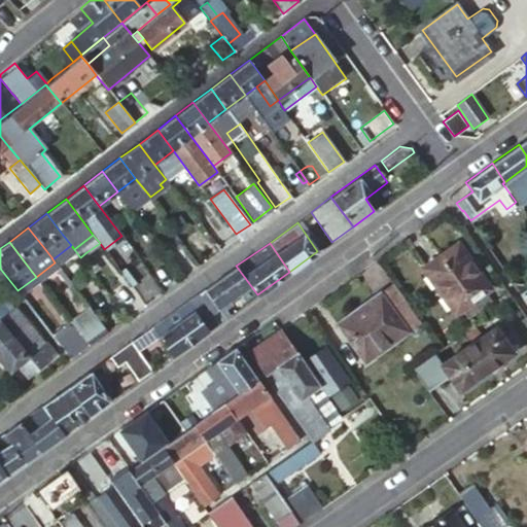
[(459,310),(464,318),(480,308),(473,299),(488,288),(456,244),(424,267),(456,312),(459,310)]
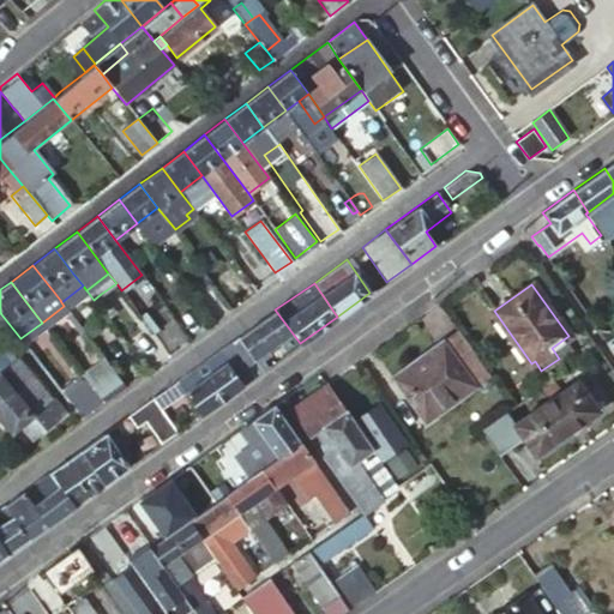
[(101,294),(94,300),(107,317),(114,312),(101,294)]
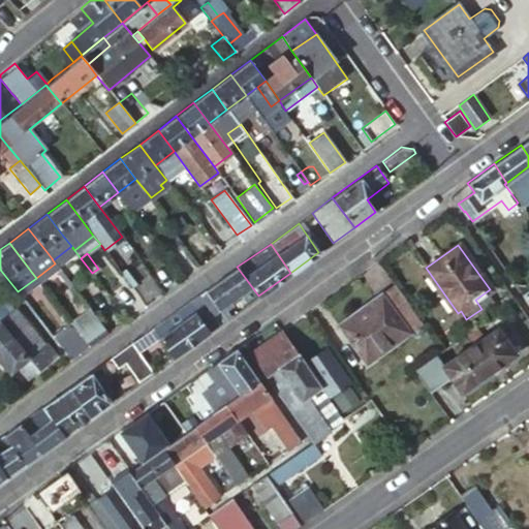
[(252,287),(237,267),(197,294),(218,324),(229,317),(223,308),(252,287)]
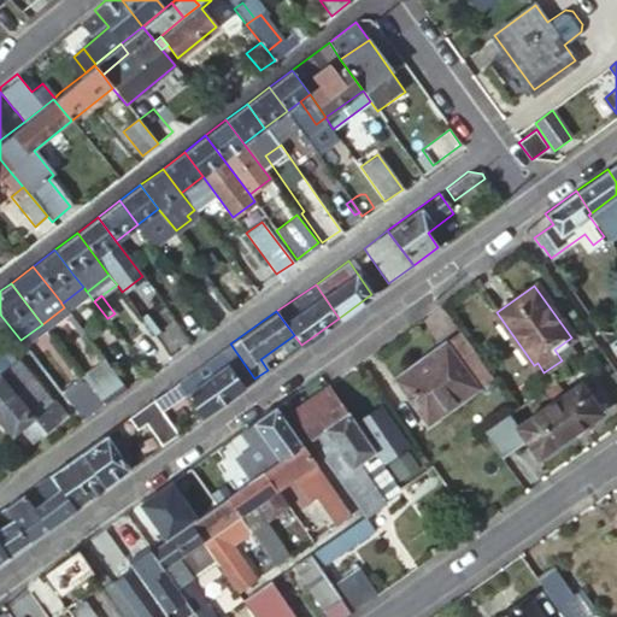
[(492,378),(459,331),(394,377),(412,406),(422,400),(435,418),(492,378)]
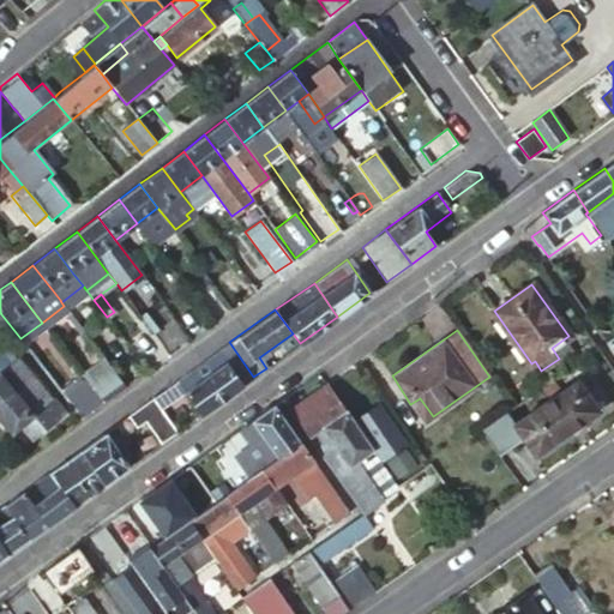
[(597,347),(591,339),(578,348),(584,356),(597,347)]
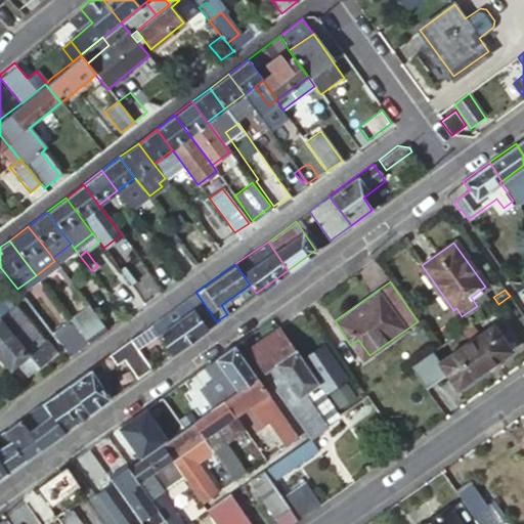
[(216,321),(195,292),(185,299),(191,309),(156,335),(170,354),(216,321)]
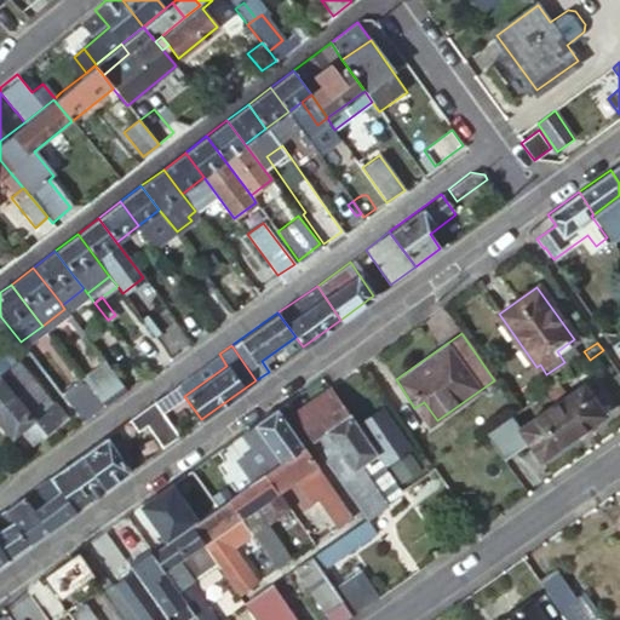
[(0,375),(16,363),(7,352),(0,357),(0,375)]
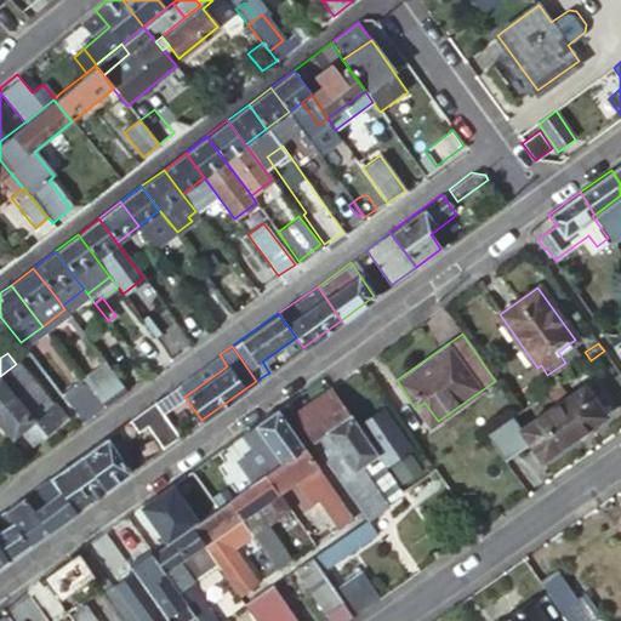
[(227,366),(220,354),(176,386),(148,406),(152,412),(158,409),(161,414),(184,397),(227,366)]
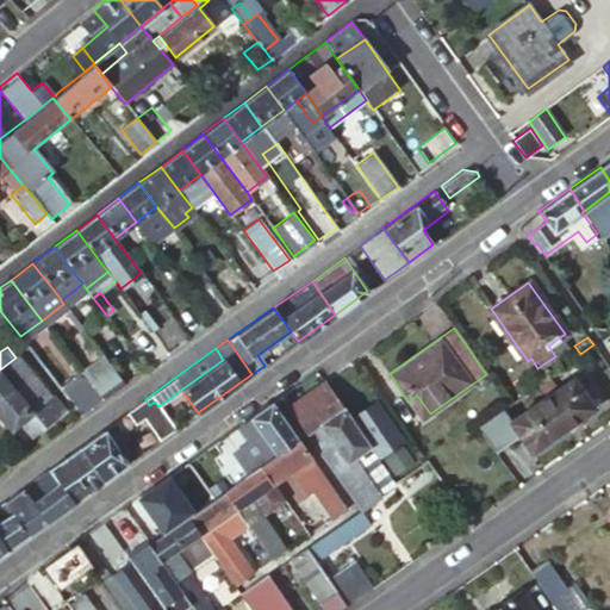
[(32,437),(62,411),(16,358),(0,369),(0,416),(12,430),(20,423),(32,437)]
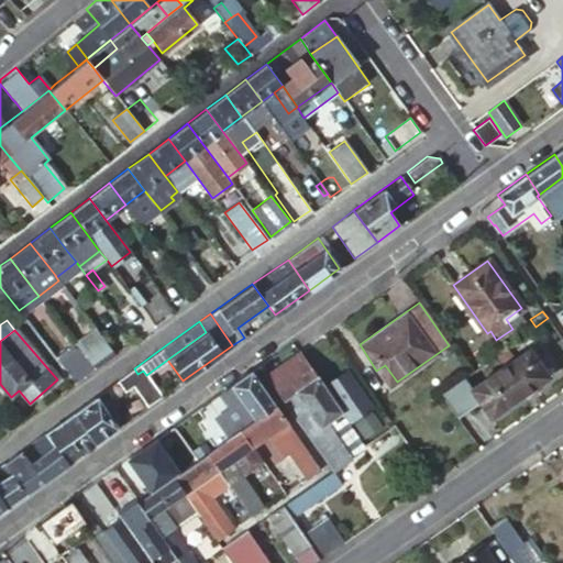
[(96,330),(75,345),(79,353),(94,371),(116,355),(96,330)]
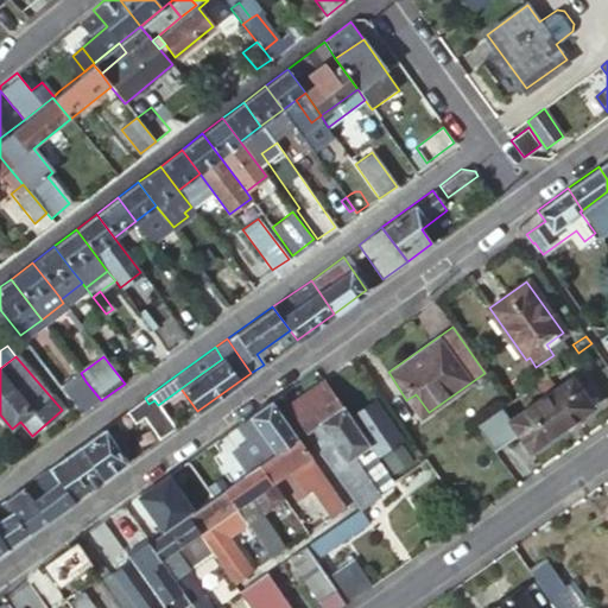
[(81,416),(96,404),(82,385),(86,381),(81,373),(80,373),(59,387),(81,416)]
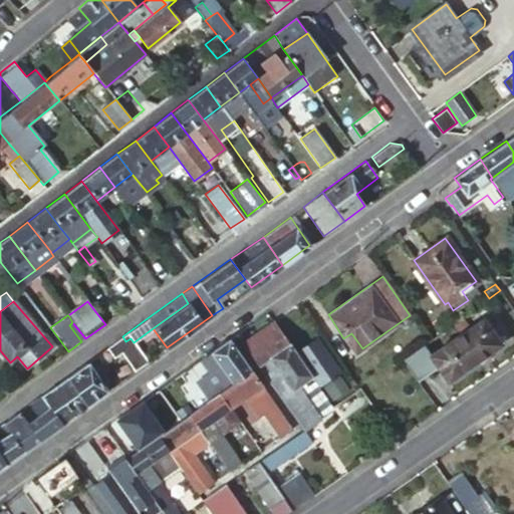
[(402,359),(417,381),(438,366),(447,379),(500,343),(482,318),(430,354),(423,344),(402,359)]
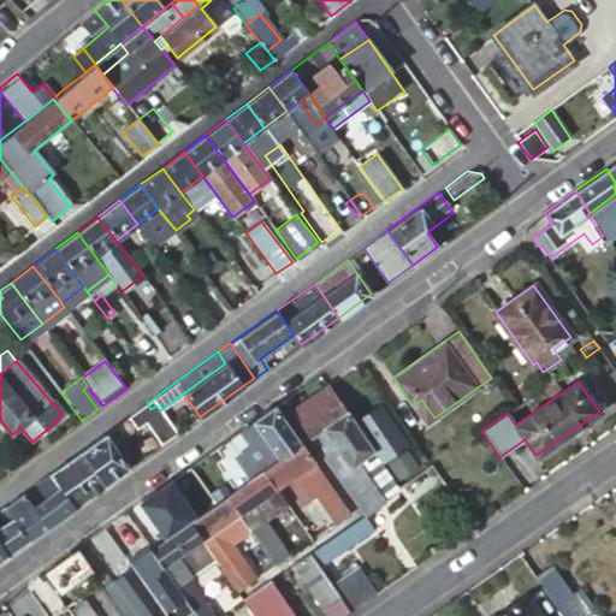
[(327,385),(291,410),(311,438),(324,428),(347,413),(327,385)]
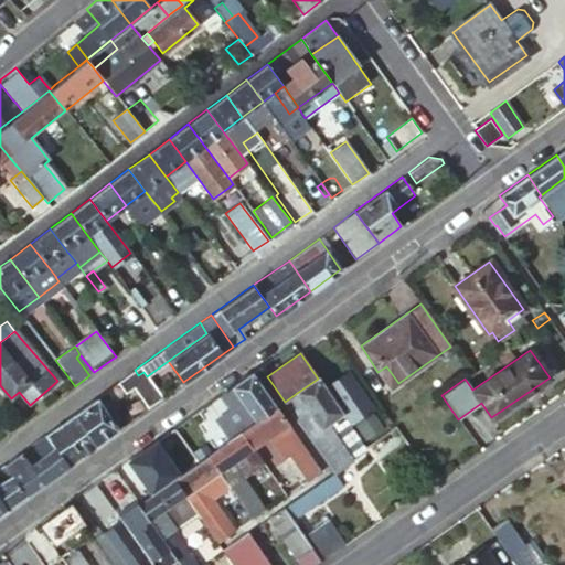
[(89,375),(94,372),(80,354),(76,358),(89,375)]
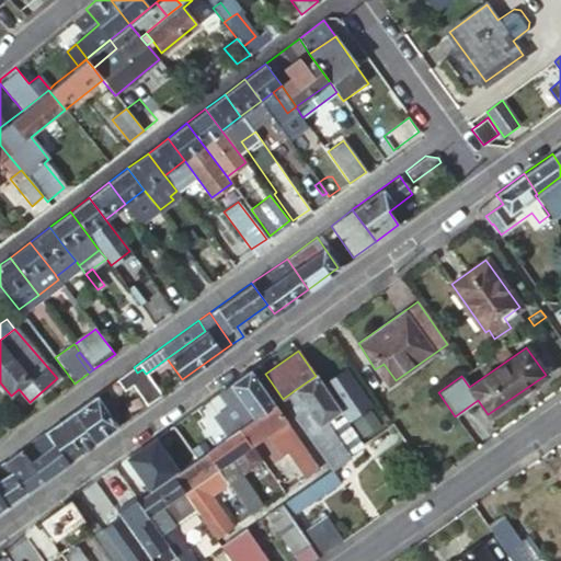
[(387,386),(396,380),(384,364),(375,369),(387,386)]
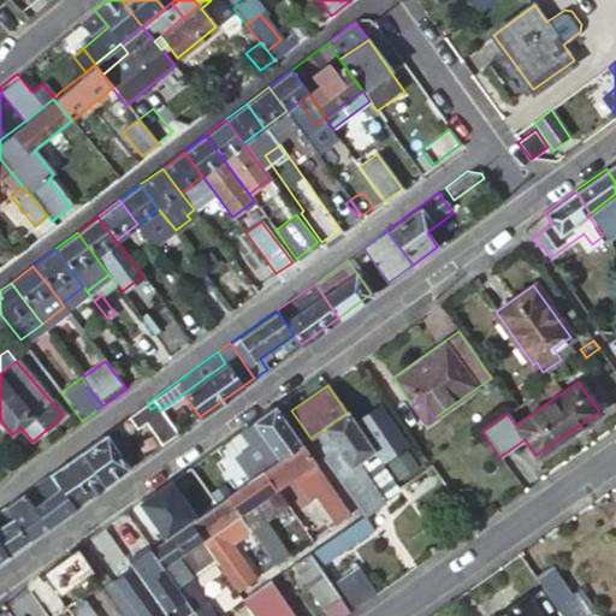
[(150,409),(147,403),(126,418),(135,428),(143,422),(160,445),(176,433),(160,410),(157,406),(150,409)]
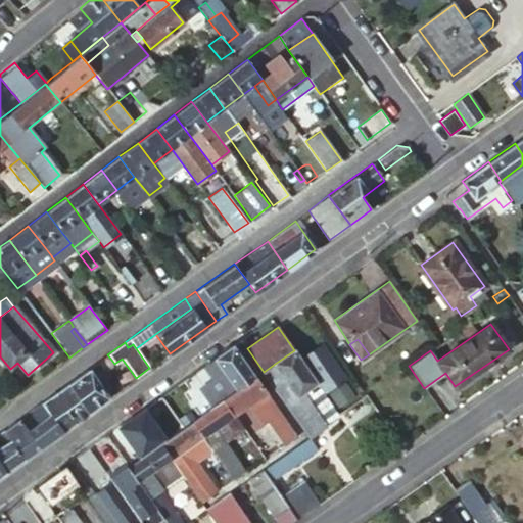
[(256,375),(234,344),(216,359),(226,373),(222,376),(216,380),(227,395),(256,375)]
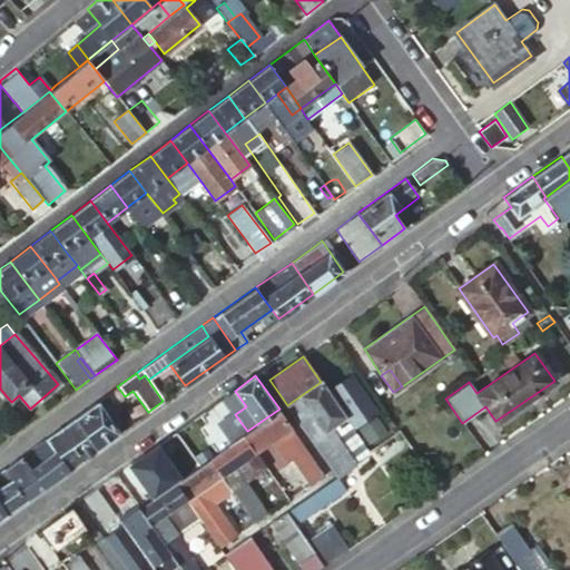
[(344,416),(321,382),(300,396),(323,430),(337,421),(344,416)]
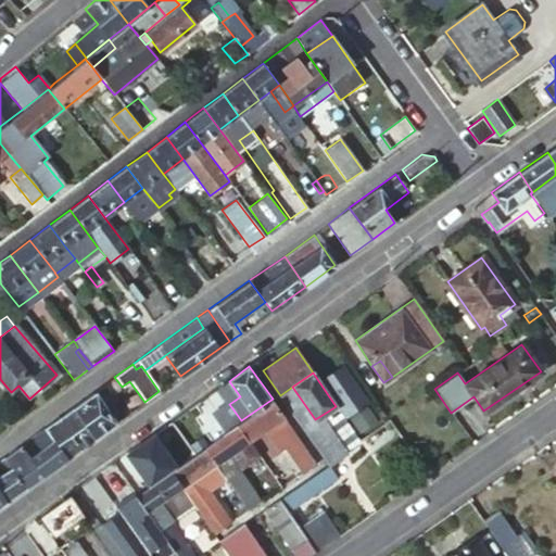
[(225,384),(214,392),(229,413),(237,424),(238,424),(241,420),(229,404),(236,400),(240,396),(229,381),(225,384)]
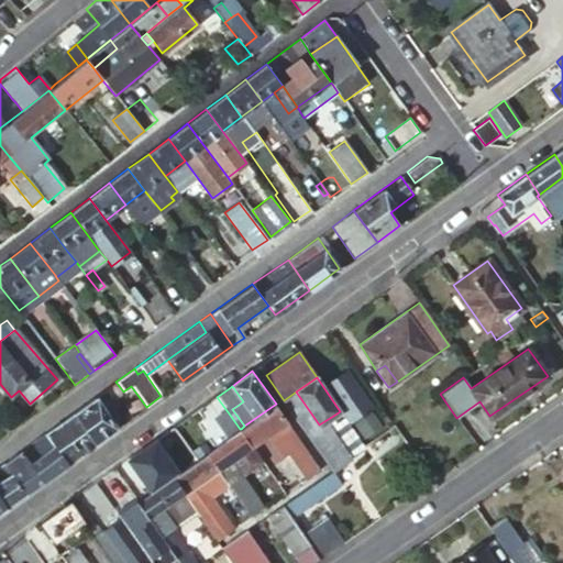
[(296,392),(284,400),(321,454),(333,445),(319,424),(296,392)]
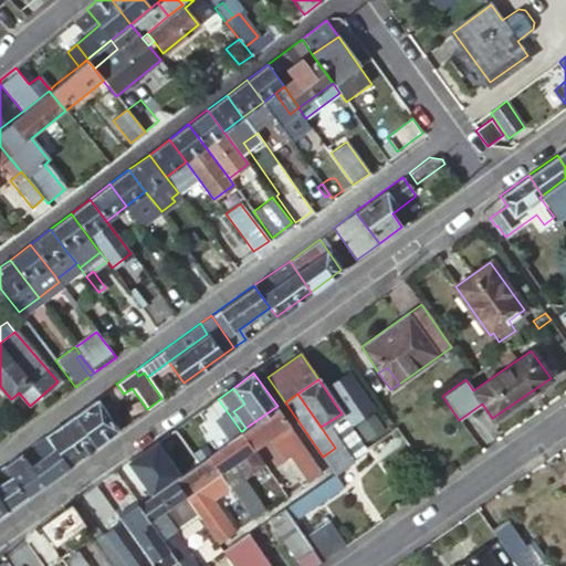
[(118,430),(95,398),(74,413),(96,446),(118,430)]
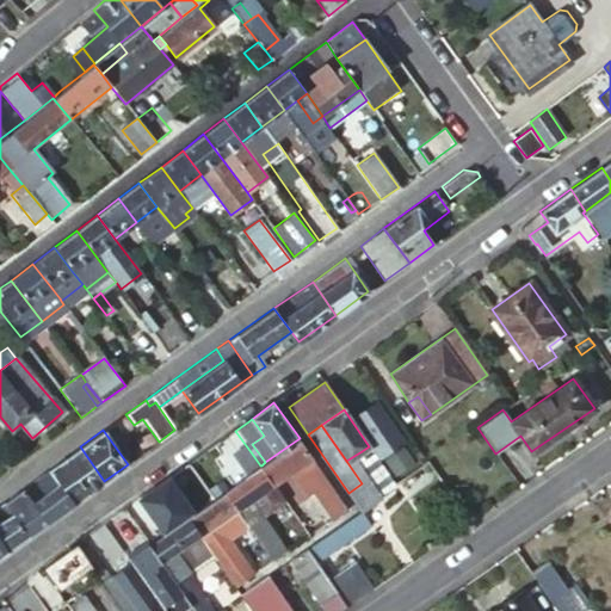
[(337,492),(300,438),(265,462),(261,466),(273,483),(290,473),(307,495),(313,492),(332,519),(347,507),(340,497),(334,500),(331,495),(337,492)]
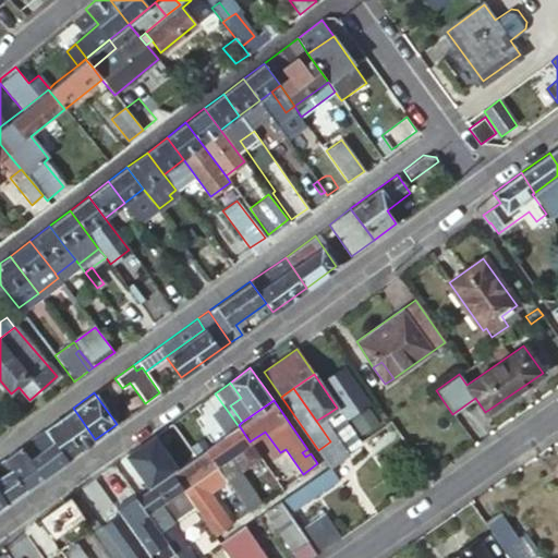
[(95,439),(73,408),(57,420),(79,450),(95,439)]
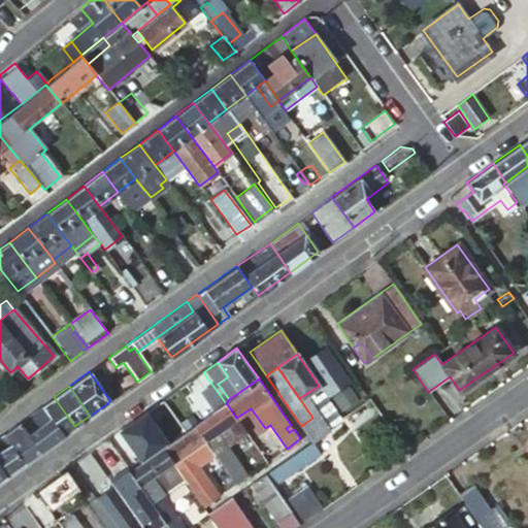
[(316,394),(312,390),(299,398),(312,418),(301,426),(311,440),(327,430),(325,427),(340,418),(322,390),(316,394)]
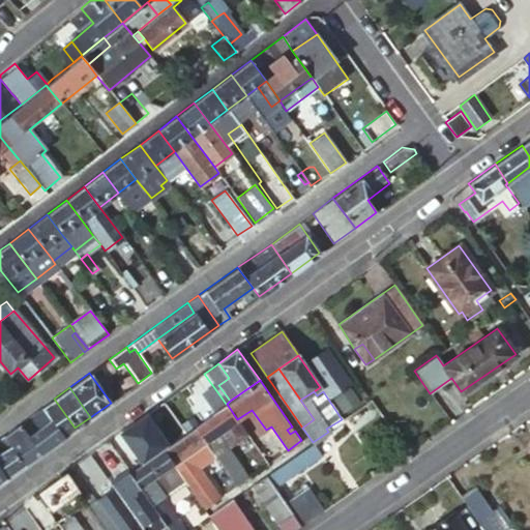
[(181,419),(188,431),(195,425),(226,404),(218,393),(181,419)]
